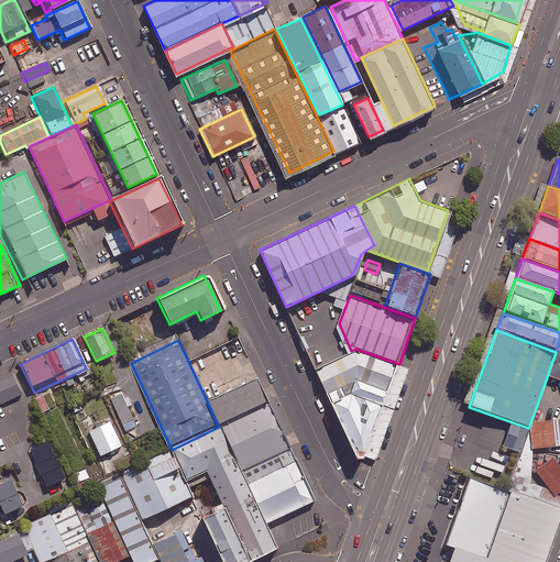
[(559,340),(556,352),(547,377),(559,382),(559,340)]
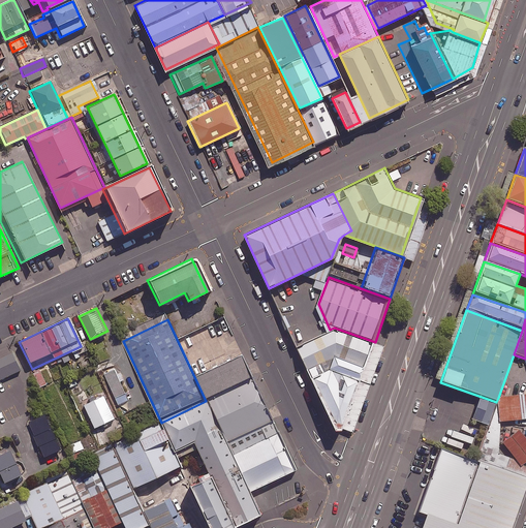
[(330,330),(296,347),(334,427),(345,424),(375,342),(334,328),(330,330)]
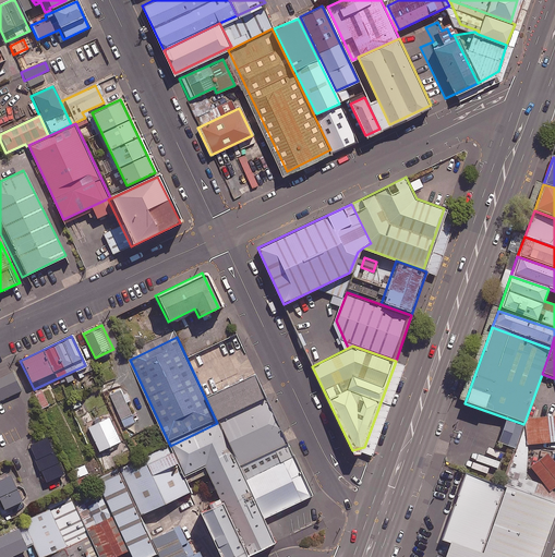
[(13,371),(0,377),(0,400),(22,390),(13,371)]
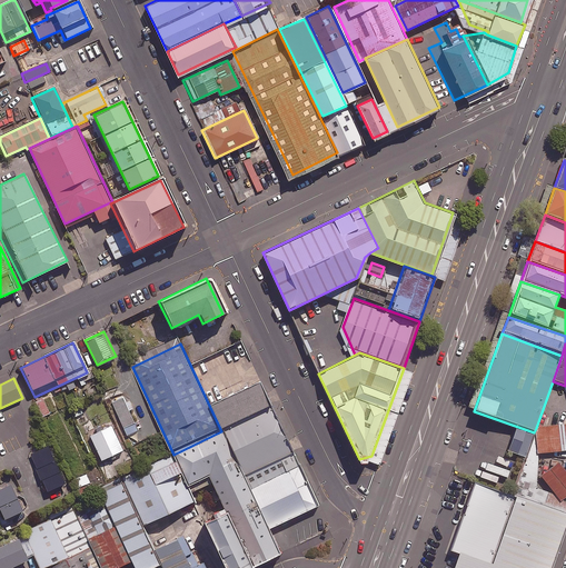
[(221,431),(271,408),(258,382),(209,405),(221,431)]
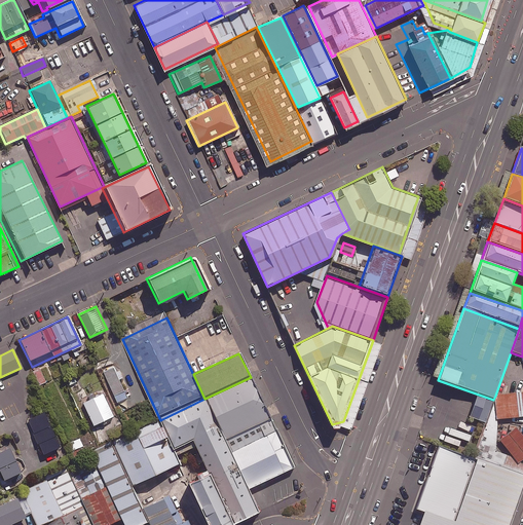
[(114,365),(101,371),(116,403),(128,397),(114,365)]
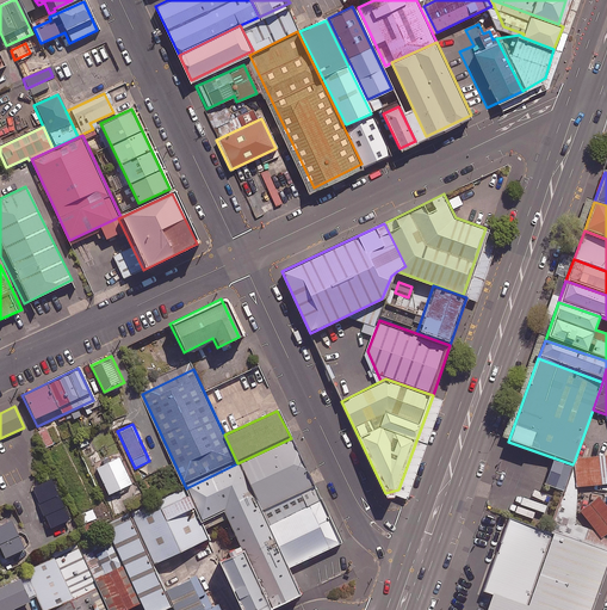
[(44,429),(36,431),(43,448),(51,444),(44,429)]
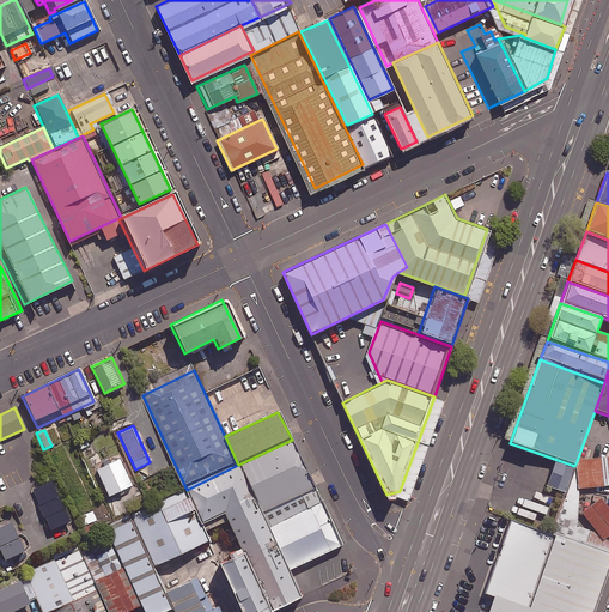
[(242,464),(263,510),(314,486),(292,440),(242,464)]
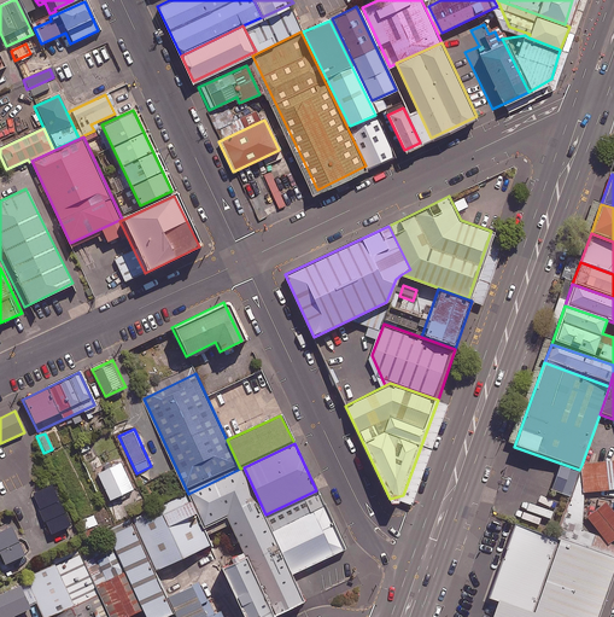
[(121,459),(95,471),(110,502),(135,490),(121,459)]
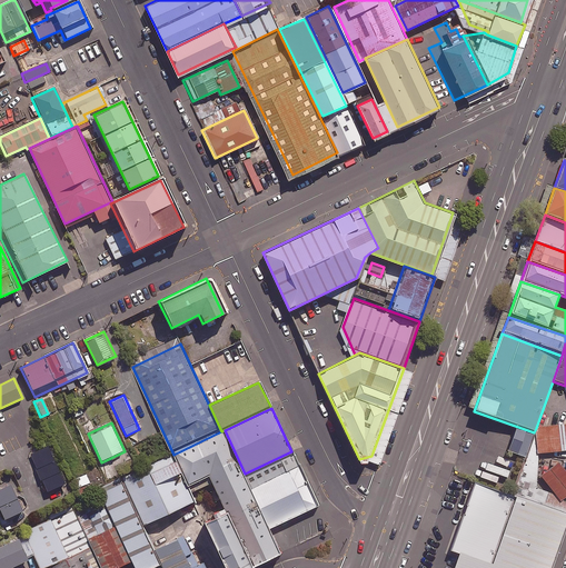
[(565,497),(565,474),(557,462),(538,477),(552,495),(534,489),(536,455),(565,451),(565,425),(536,428),(534,432),(510,496),(516,498),(565,516),(565,507),(562,501),(565,497)]
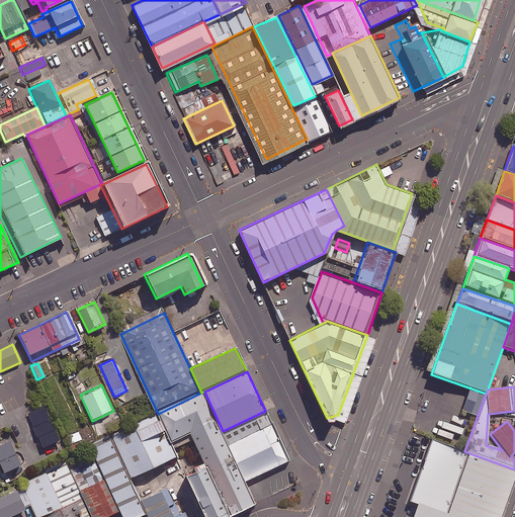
[(204,392),(161,412),(174,439),(190,431),(203,458),(181,469),(203,516),(226,516),(256,503),(246,482),(229,444),(223,431),(204,392)]
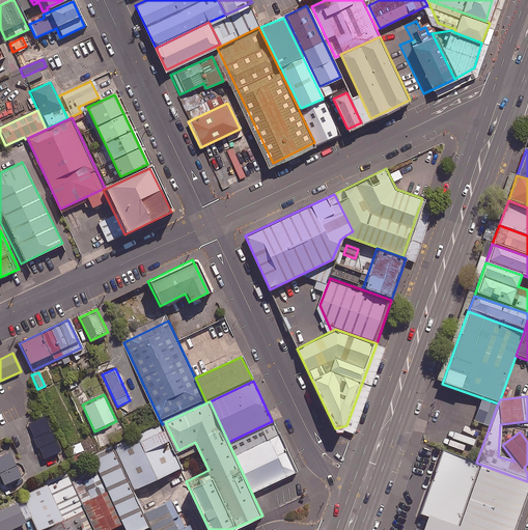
[(46,421),(31,428),(46,458),(60,451),(46,421)]
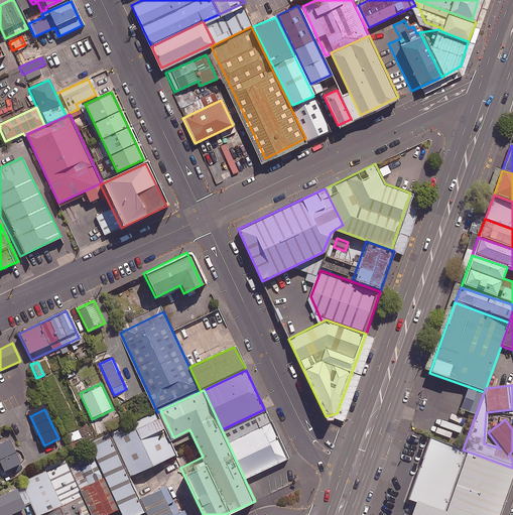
[(228,442),(269,421),(264,409),(222,429),(228,442)]
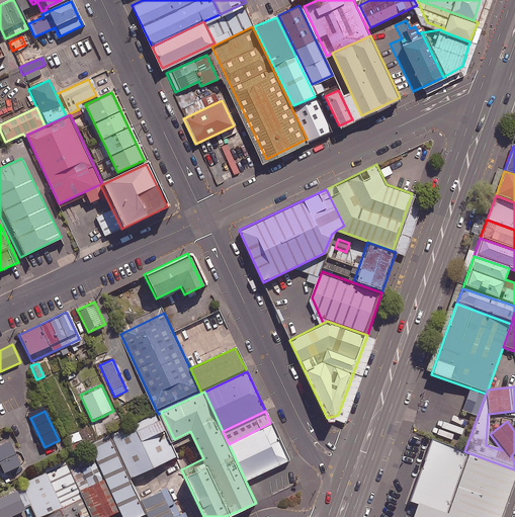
[(179,456),(162,419),(114,441),(133,479),(179,456)]
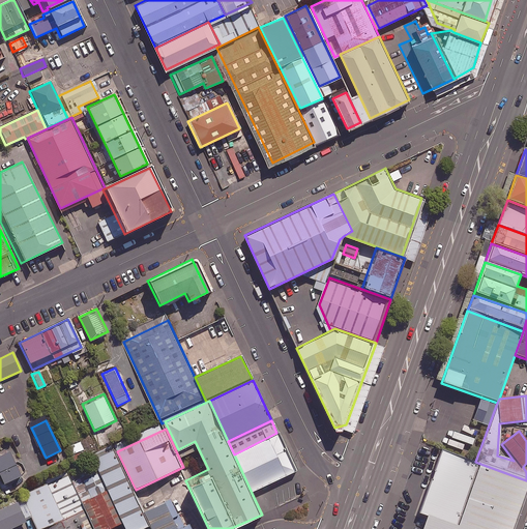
[(276,433),(234,454),(252,493),(294,471),(276,433)]
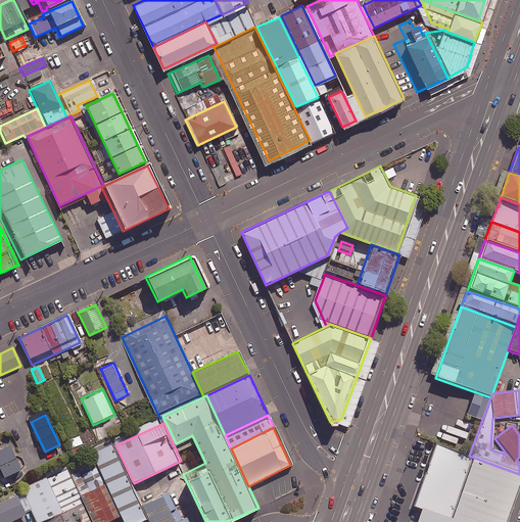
[(77,436),(66,441),(74,455),(83,451),(77,436)]
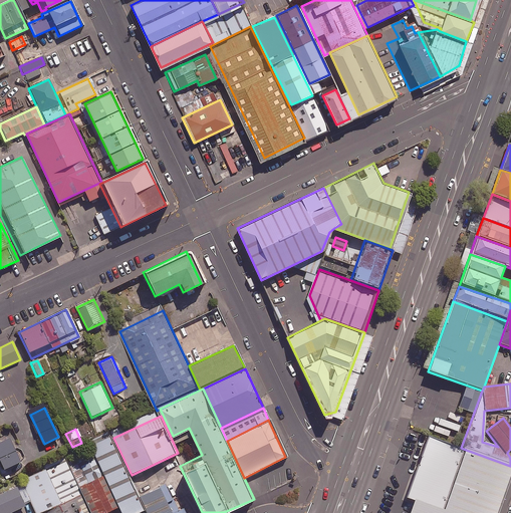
[(113,438),(110,430),(87,441),(90,448),(120,512),(136,512),(147,508),(141,494),(132,475),(113,438)]
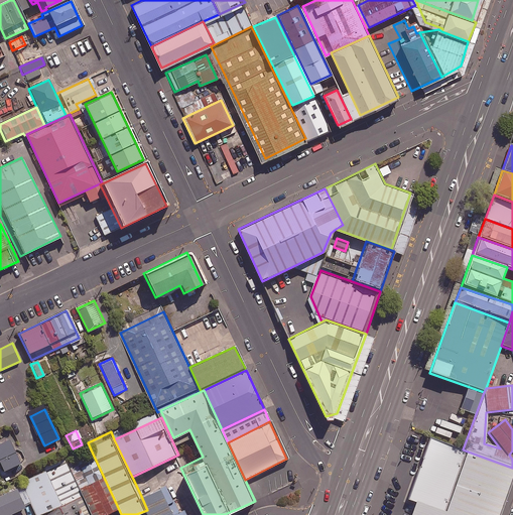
[(8,440),(0,443),(0,470),(2,474),(20,466),(8,440)]
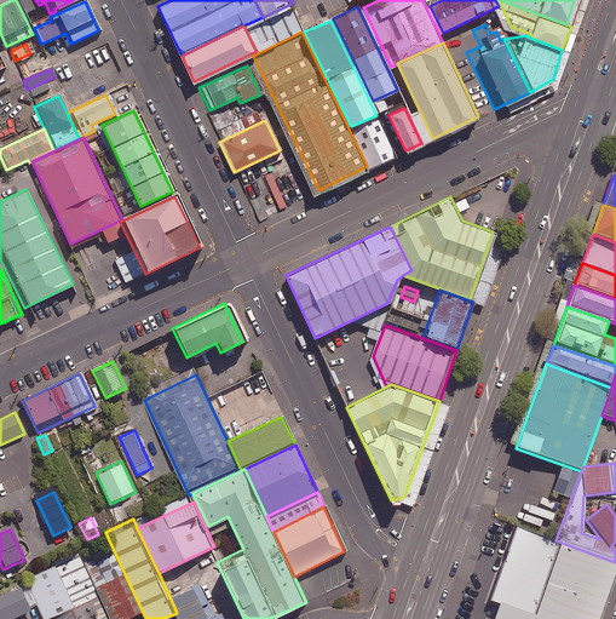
[(82,554),(114,618),(145,618),(109,540),(82,554)]
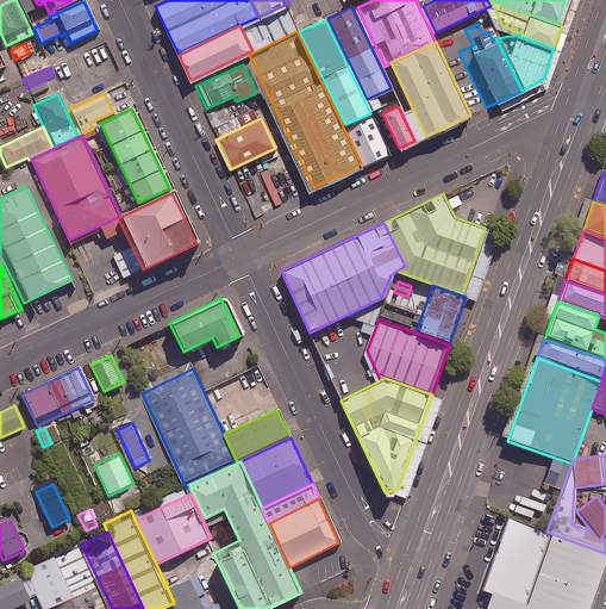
[(589,608),(605,565),(605,553),(553,534),(531,592),(513,586),(507,602),(526,608),(589,608)]
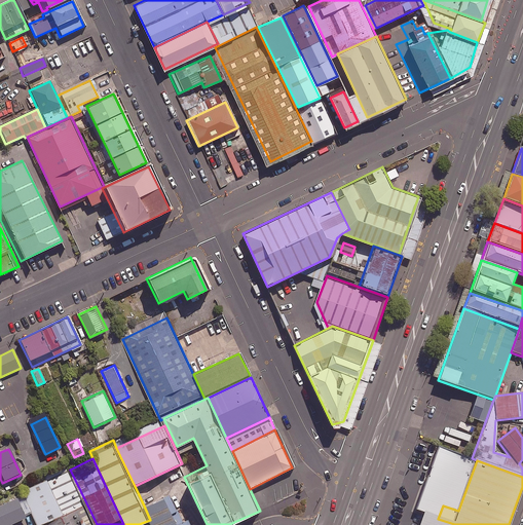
[(97,524),(70,470),(70,469),(23,491),(38,524),(97,524)]
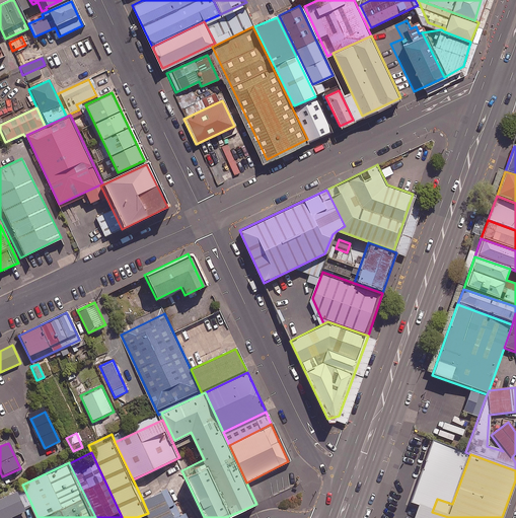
[(10,517),(27,510),(18,490),(0,498),(0,517),(10,517)]
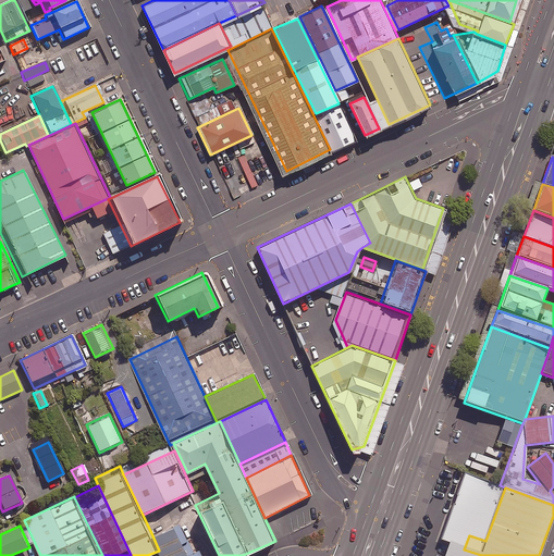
[(152,535),(159,551),(161,555),(189,555),(175,526),(152,535)]
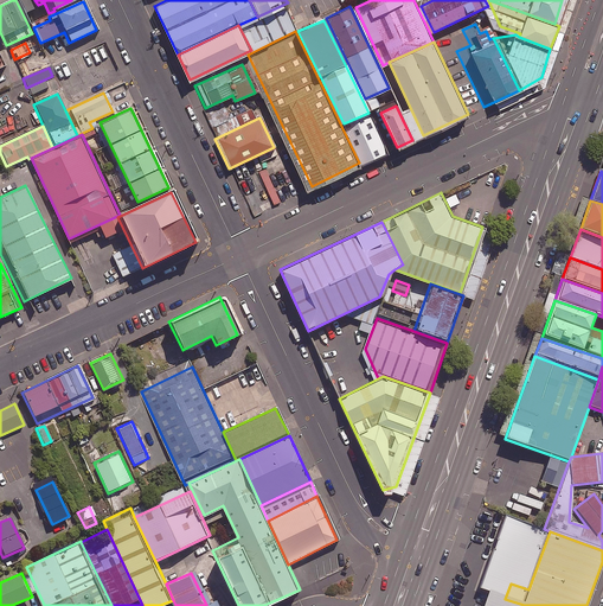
[(505,599),(488,593),(482,605),(524,605),(505,599)]
